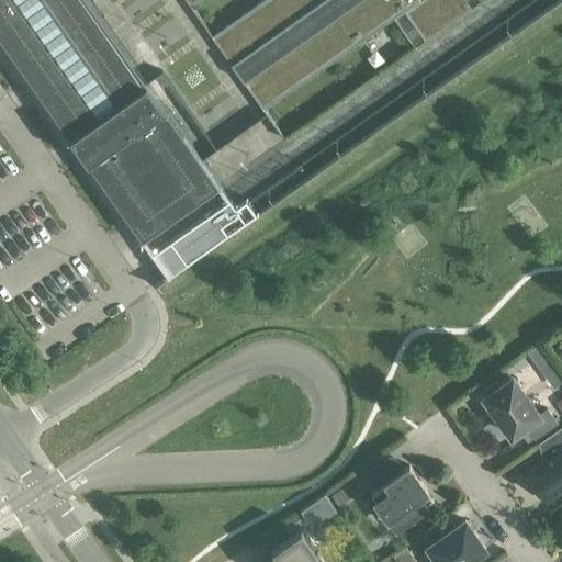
[(0,0),(0,36),(143,239),(168,276),(246,222),(220,184),(203,160),(89,0),(0,0)]
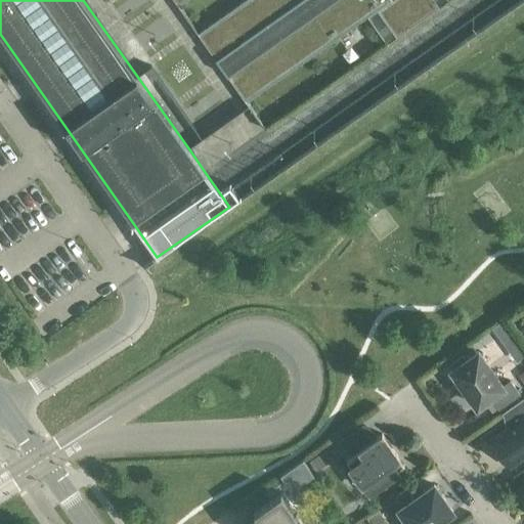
[(244,0),(198,33),(246,102),(337,38),(367,16),(387,44),(449,0),(448,0),(244,0)]
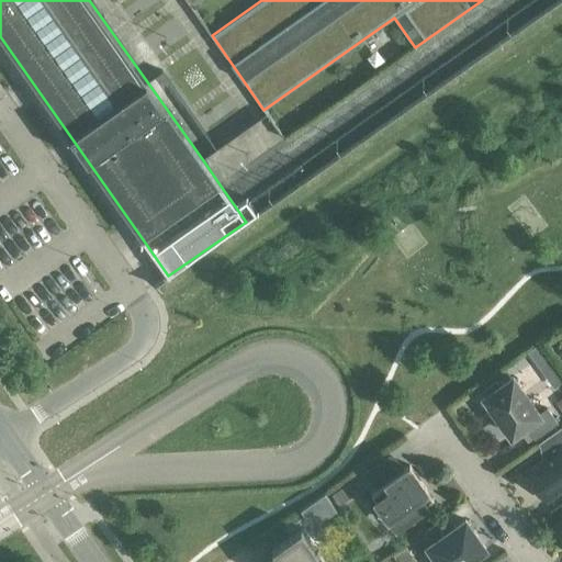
[(549,355),(540,343),(528,351),(537,363),(549,355)]
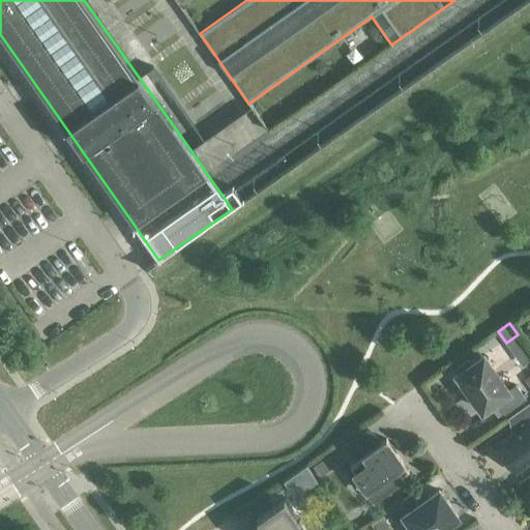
[(507,391),(483,357),(472,365),(468,360),(457,369),(460,374),(458,375),(468,388),(467,389),(468,390),(469,389),(473,395),(472,396),(473,398),(473,396),(482,411),(496,401),(505,413),(526,399),(516,385),(507,391)]
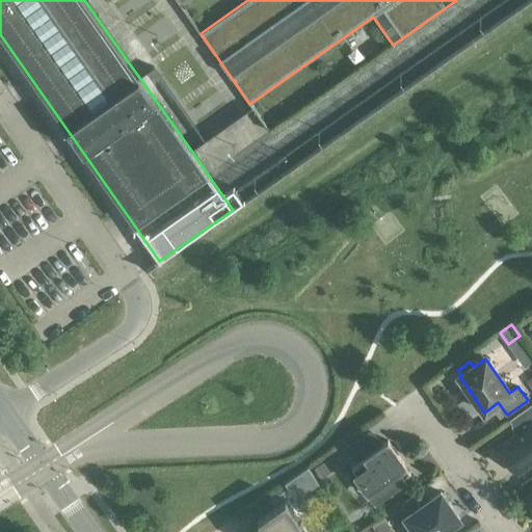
[(531,404),(510,420),(519,432),(498,447),(517,474),(531,463),(531,404)]
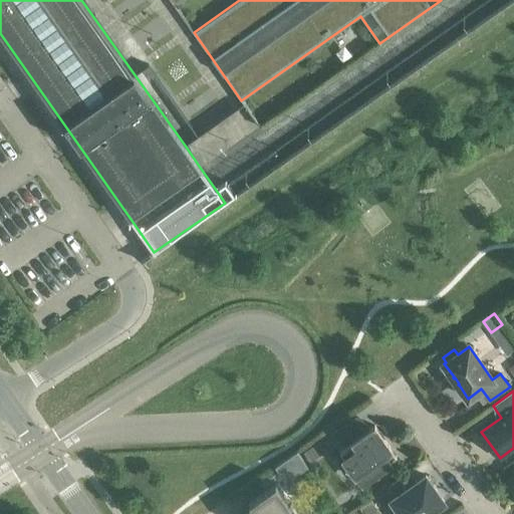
[(340,450),(362,482),(390,463),(389,461),(389,462),(382,453),(389,448),(390,449),(391,448),(374,426),(367,431),(358,418),(337,433),(346,446),(340,450)]
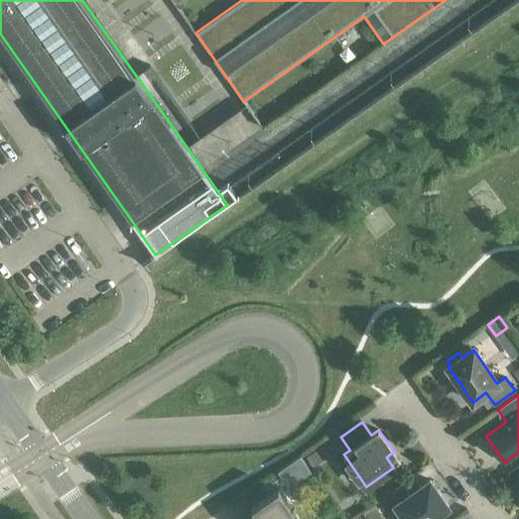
[(306,456),(313,466),(320,462),(313,452),(306,456)]
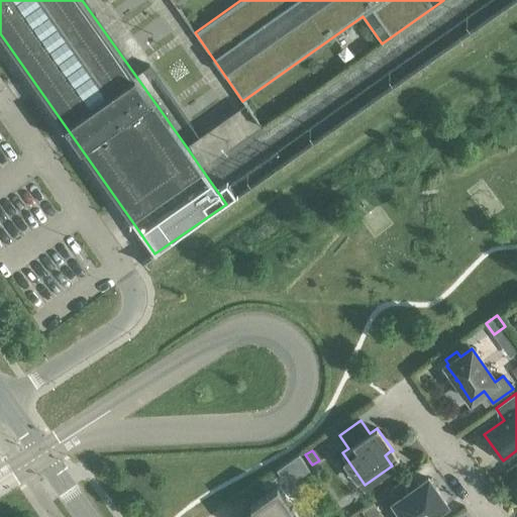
[(299,453),(278,469),(288,484),(309,469),(299,453)]
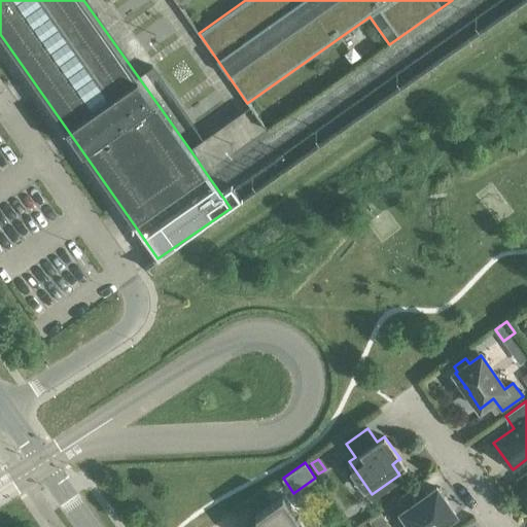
[(427,494),(419,484),(398,498),(406,510),(401,513),(411,526),(436,526),(455,515),(445,499),(446,499),(444,497),(444,498),(441,493),(440,491),(438,491),(436,487),(427,494)]
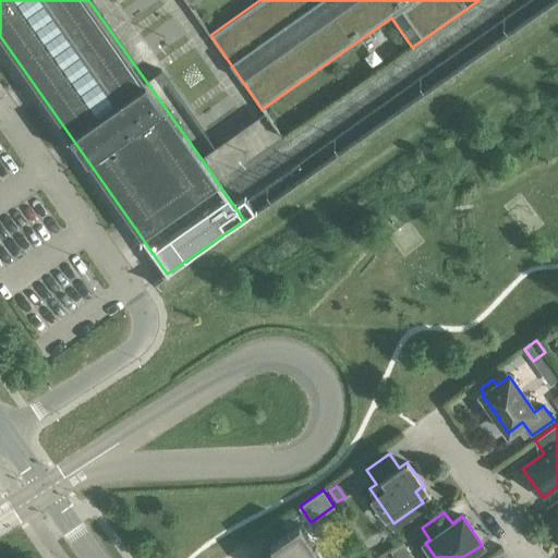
[(315,547),(299,525),(270,545),(276,554),(268,557),(325,557),(317,545),(315,547)]
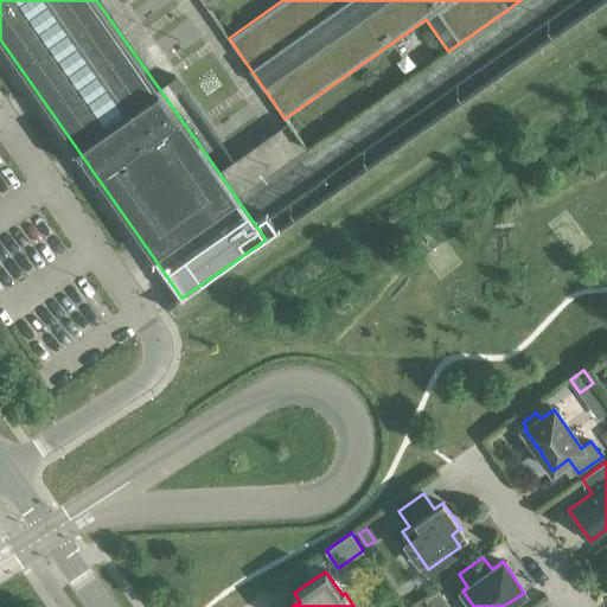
[(441,606),(449,602),(440,589),(427,599),(432,606),(441,606)]
